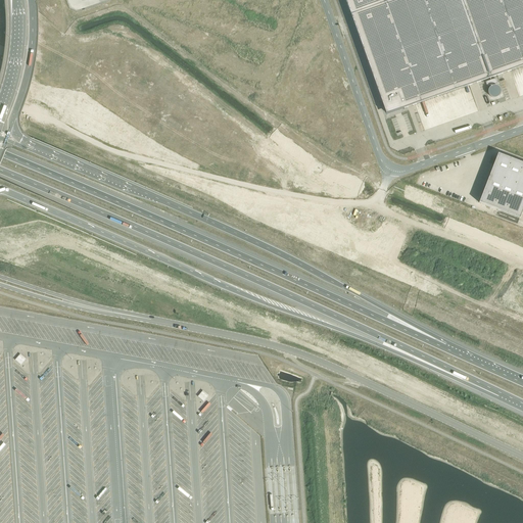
[(382,103),(383,103),(386,113),(402,107),(403,108),(522,65),(522,0),(345,0),(351,15),(382,103)]
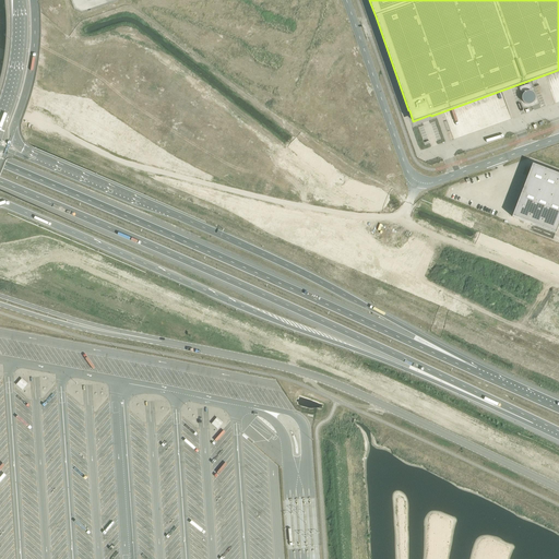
[(538,104),(533,90),(521,94),(525,105),(530,103),(531,106),(538,104)]
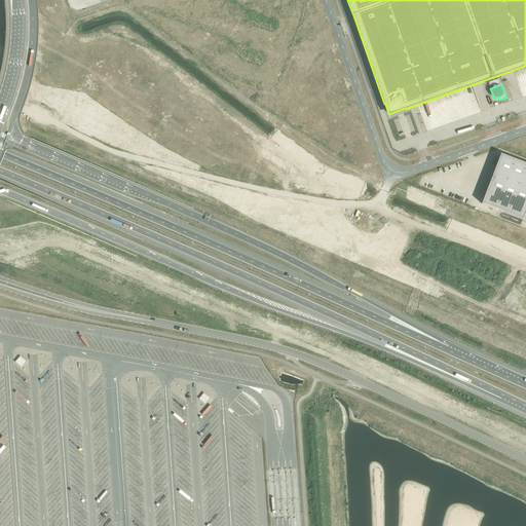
[(525,163),(500,154),(482,203),(500,211),(522,220),(524,214),(525,210),(525,163)]
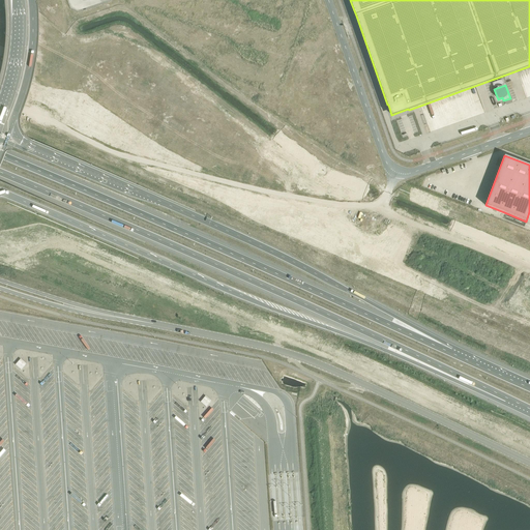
[(19,364),(23,367),(27,364),(21,359),(17,362),(19,364)]
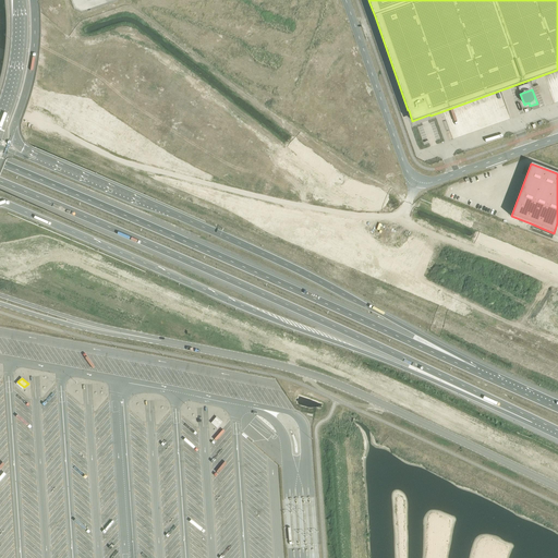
[(222,422),(216,416),(213,421),(215,423),(219,426),(222,422)]
